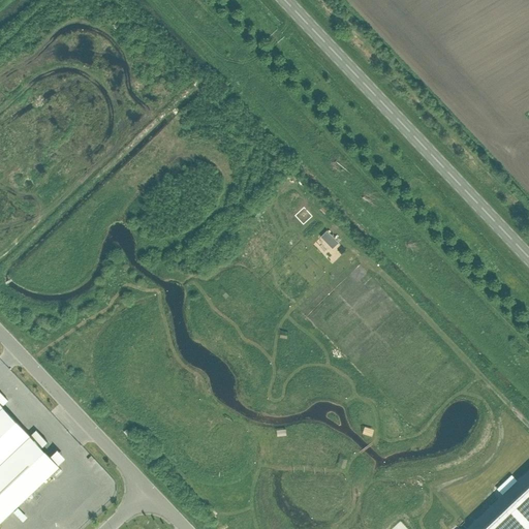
[(327,231),(321,238),(333,249),(338,243),(327,231)]
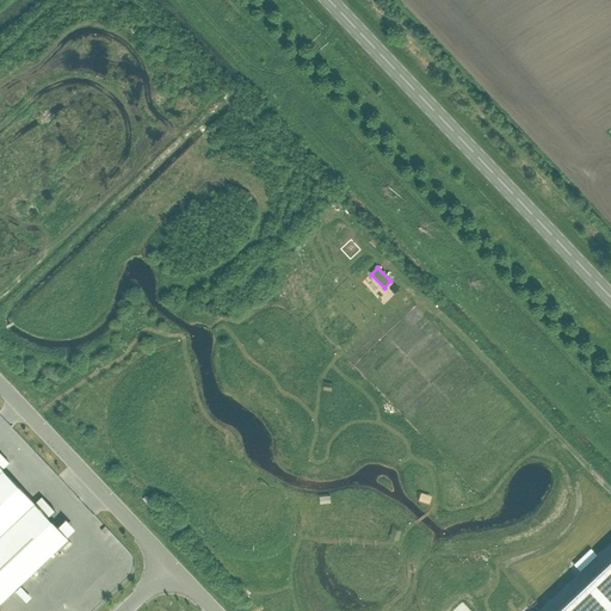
[(2,469),(0,471),(0,536),(35,504),(2,469)]
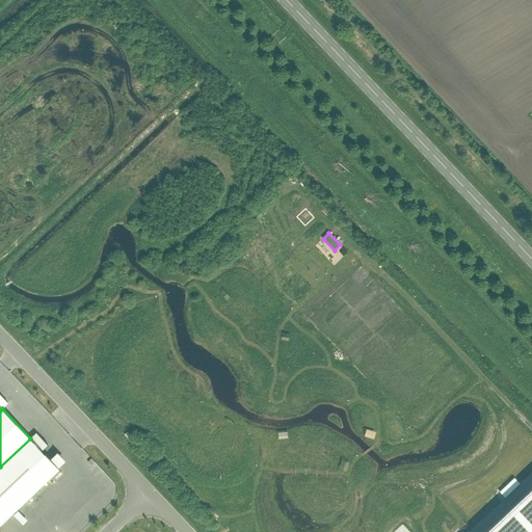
[(30,439),(0,468),(0,525),(59,470),(42,451),(48,445),(36,433),(30,439)]
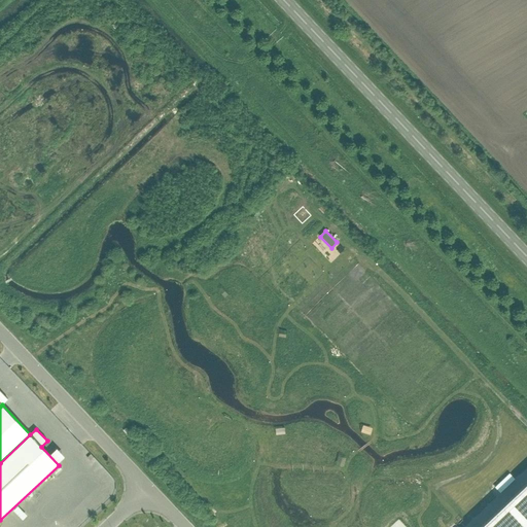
[(526,526),(526,483),(480,526),(526,526)]
